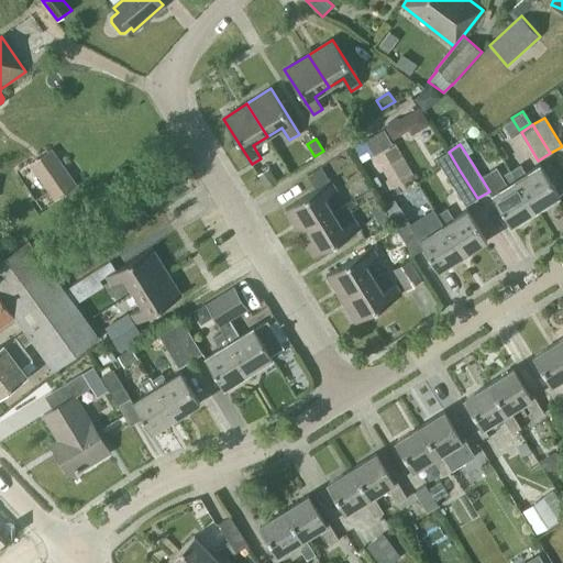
[(77,185),(52,147),(28,164),(54,200),(77,185)]
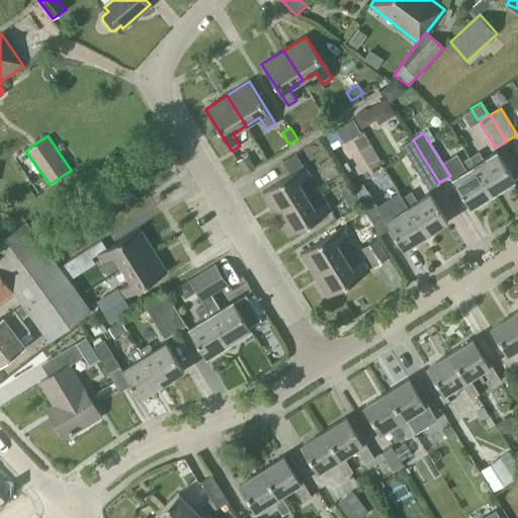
[(439,182),(423,157),(413,140),(402,147),(413,163),(428,189),(439,182)]
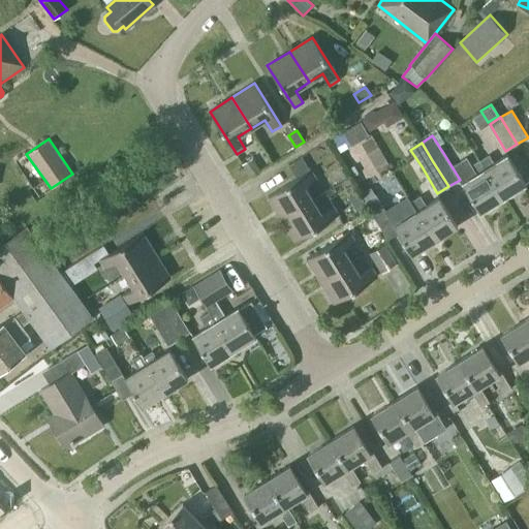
[(503,197),(526,184),(507,154),(494,163),(489,155),(479,160),(503,197)]
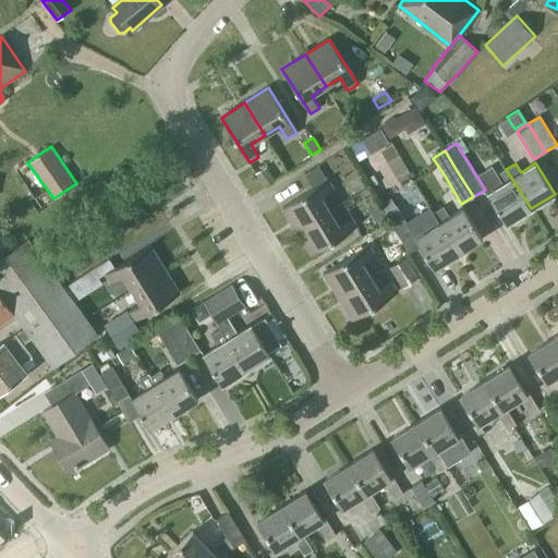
[(266,167),(255,173),(264,187),(275,181),(266,167)]
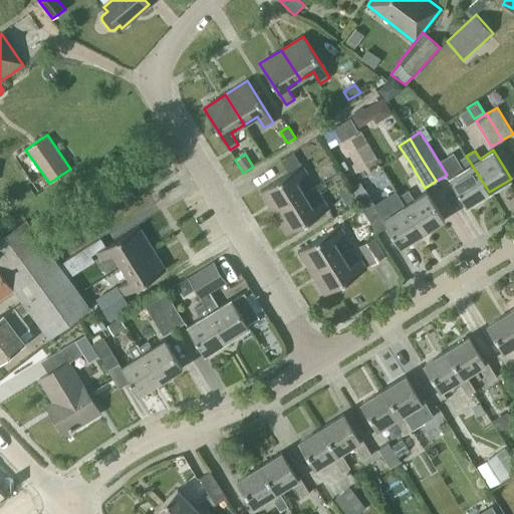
[(489,192),(466,156),(466,157),(465,156),(457,161),(462,170),(449,178),(467,206),(489,192)]
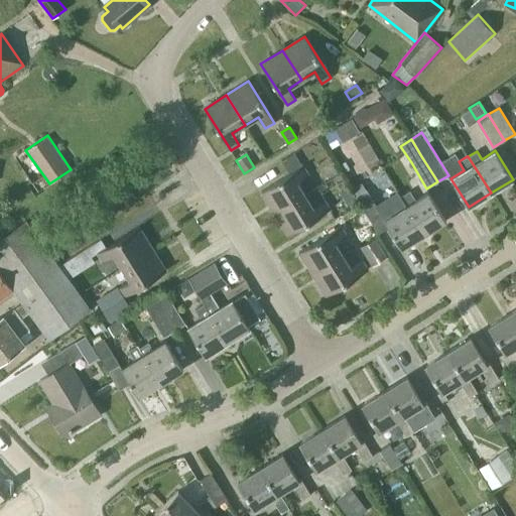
[(275,214),(305,195),(297,181),(308,174),(303,165),(261,191),(275,214)]
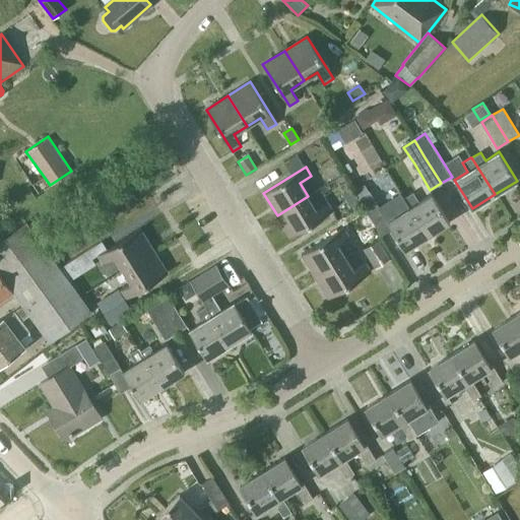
[(386,217),(370,191),(365,184),(354,190),(375,224),(386,217)]
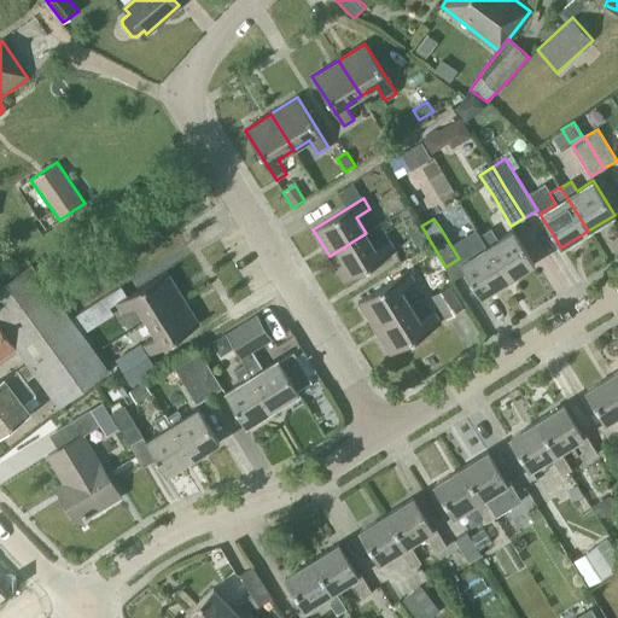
[(513,229),(497,239),(491,228),(481,235),(487,246),(508,281),(535,264),(513,229)]
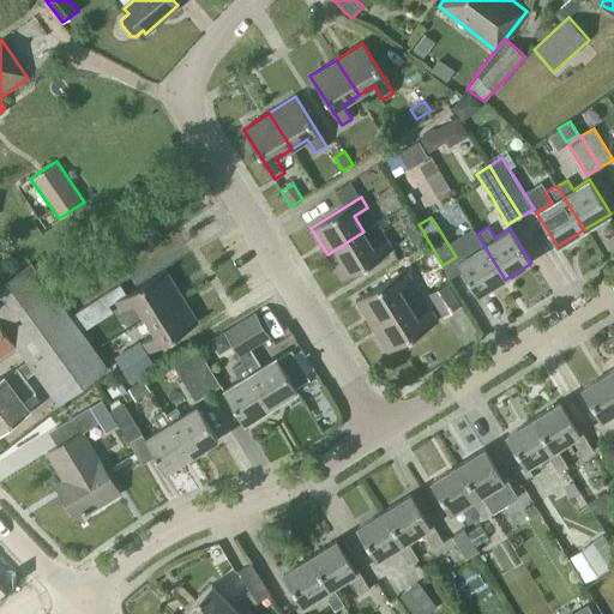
[(343,281),(393,250),(386,239),(373,247),(363,232),(327,254),(343,281)]
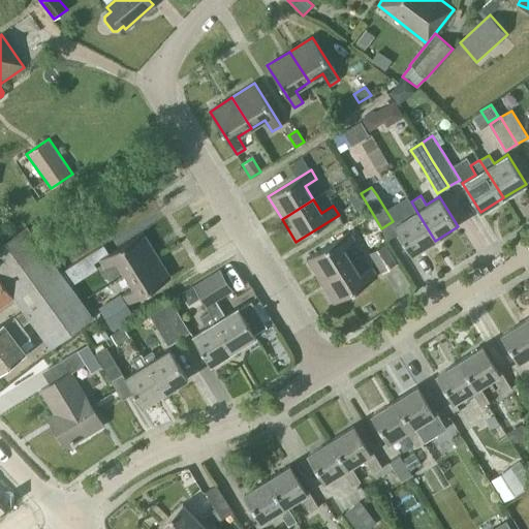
[(435,241),(416,211),(411,201),(401,207),(407,217),(394,225),(412,254),(435,241)]
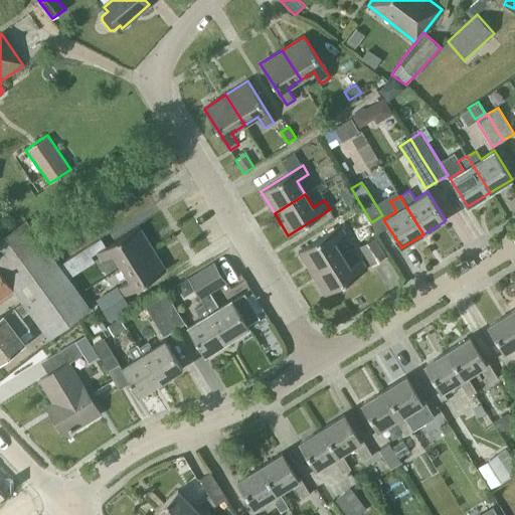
[(58,266),(26,221),(0,240),(0,270),(13,289),(23,302),(14,309),(21,318),(30,311),(49,337),(90,308),(68,279),(58,266)]
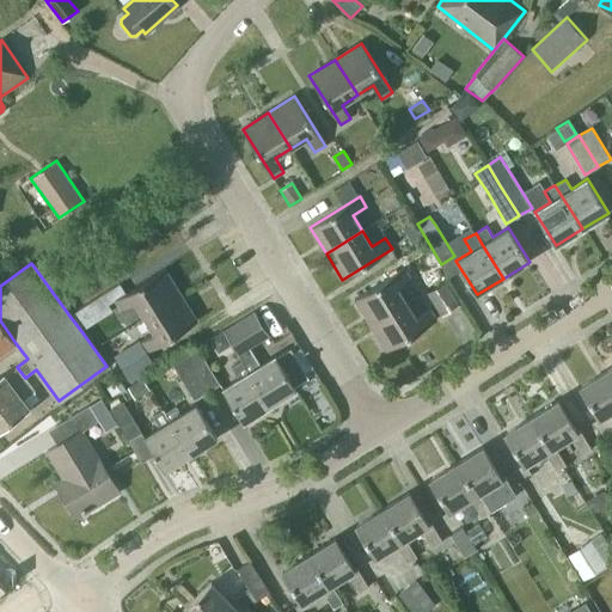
[(146,317),(182,295),(165,269),(116,300),(122,310),(135,301),(146,317)]
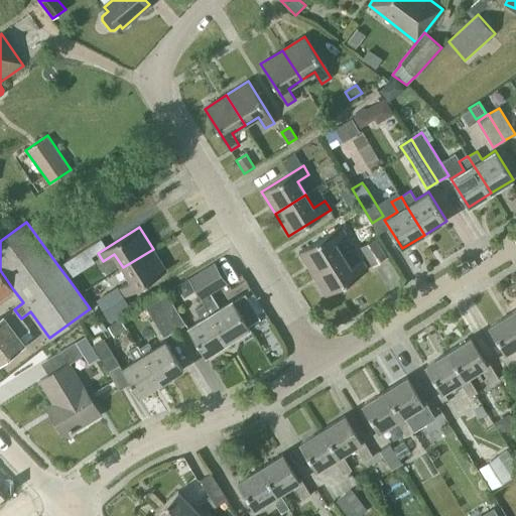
[(312,274),(343,255),(335,242),(347,235),(341,227),(299,253),(312,274)]
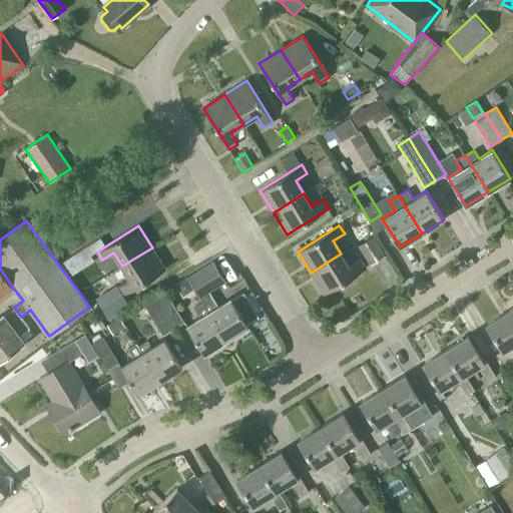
[(385,255),(373,235),(358,245),(370,266),(385,255)]
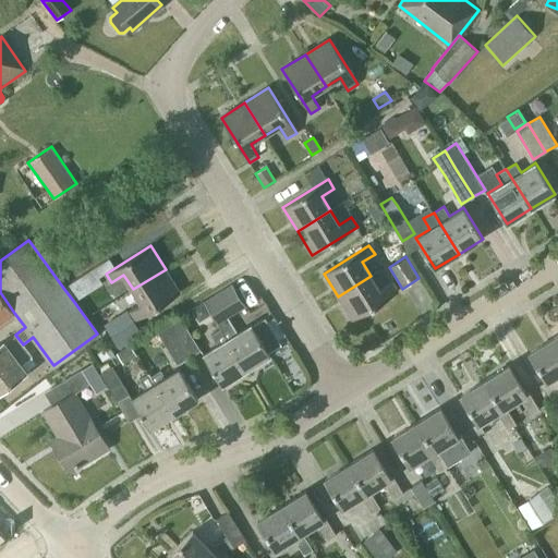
[(102,283),(98,278),(93,269),(63,288),(74,302),(102,283)]
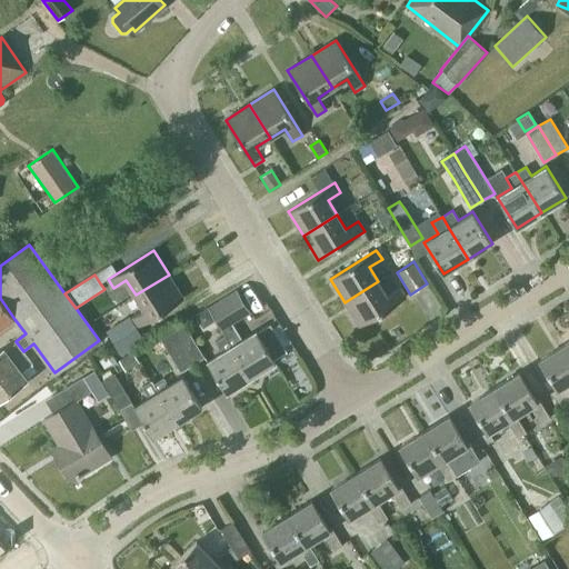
[(137,327),(183,298),(169,275),(136,295),(145,309),(131,318),(137,327)]
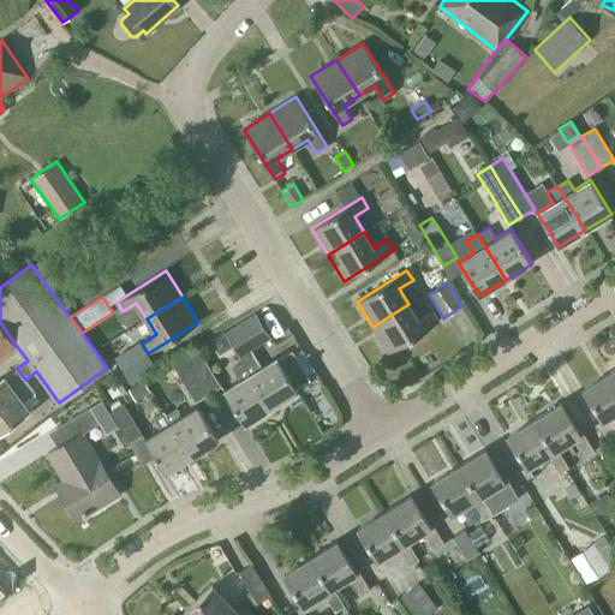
[(389,353),(439,322),(433,311),(418,321),(408,304),(372,327),(389,353)]
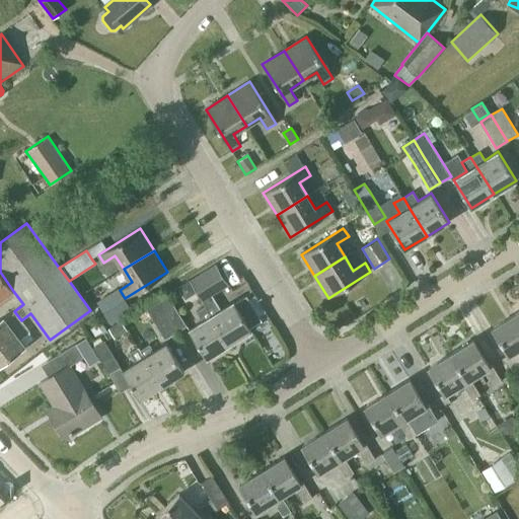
[(246,296),(234,303),(233,301),(220,309),(211,294),(228,284),(216,265),(190,281),(206,306),(206,305),(229,344),(251,330),(249,327),(262,320),(246,296)]
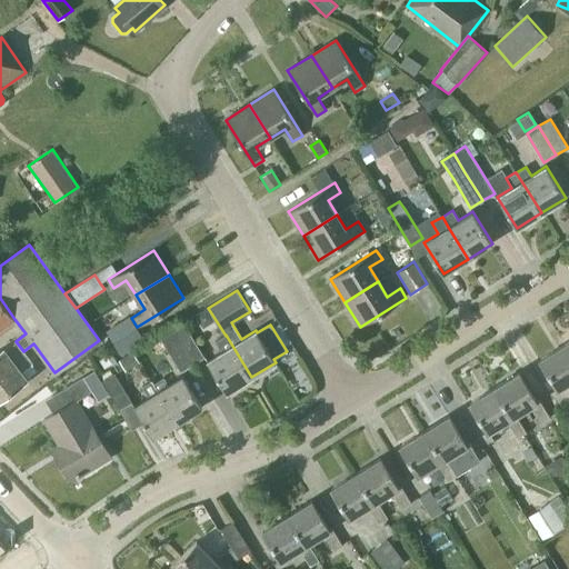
[(0,298),(0,329),(15,319),(0,298)]
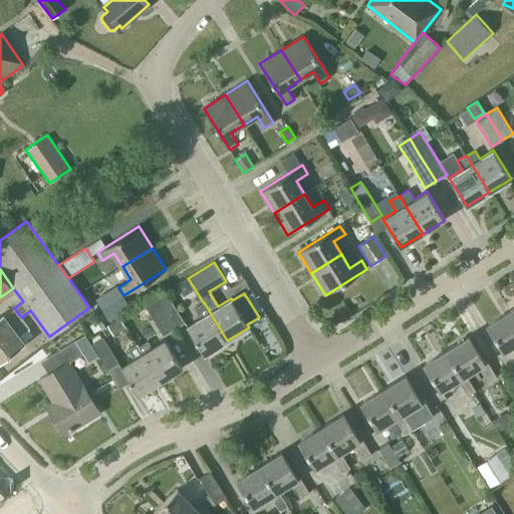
[(155,297),(173,329),(185,322),(166,291),(155,297)]
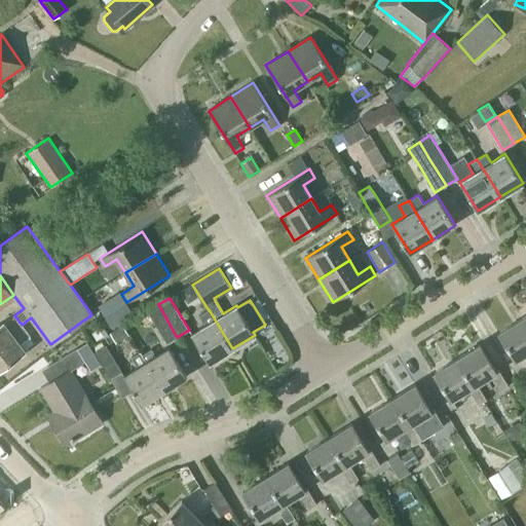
[(167,343),(177,337),(158,304),(148,311),(167,343)]
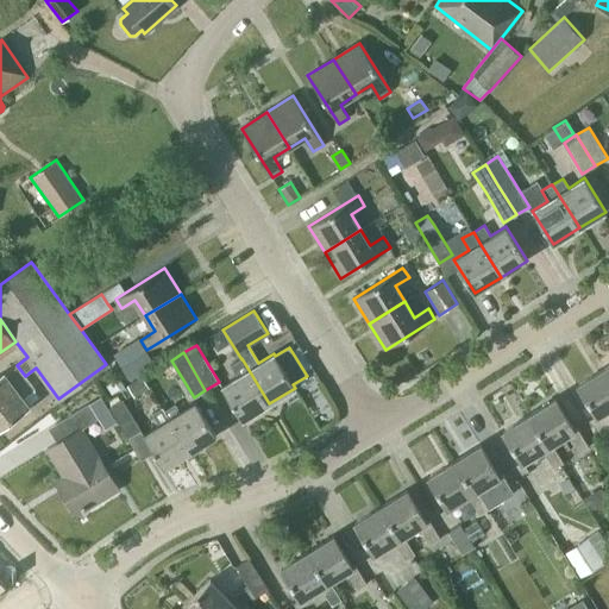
[(243,420),(269,403),(242,358),(242,359),(231,365),(238,376),(221,385),(243,420)]
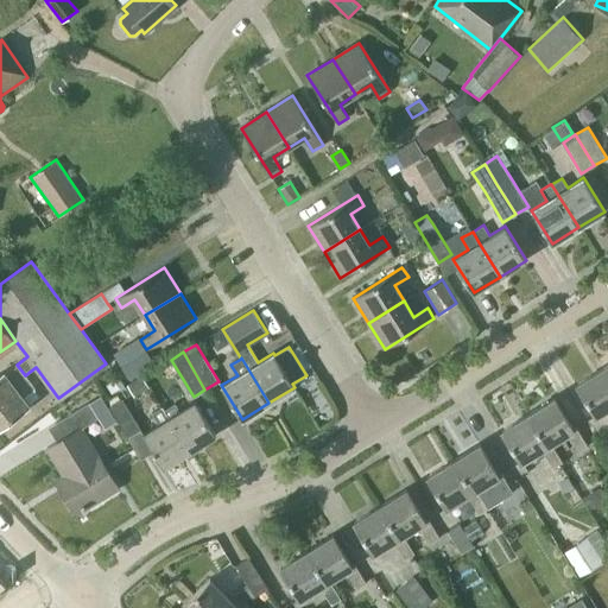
[(35,387),(25,375),(17,365),(5,373),(4,372),(0,374),(0,426),(29,405),(23,397),(35,387)]
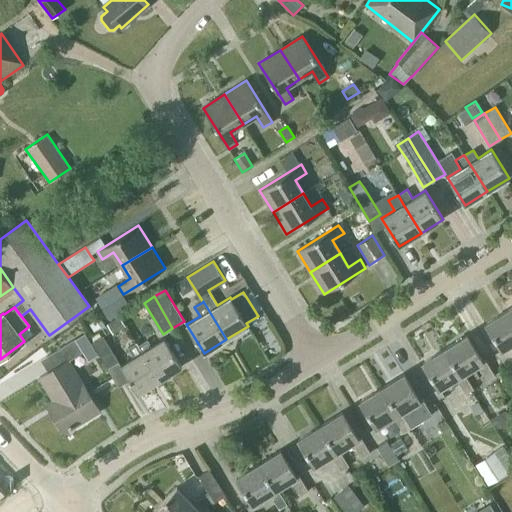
[(511,317),(508,310),(486,324),(502,350),(511,344),(511,345),(511,317)]
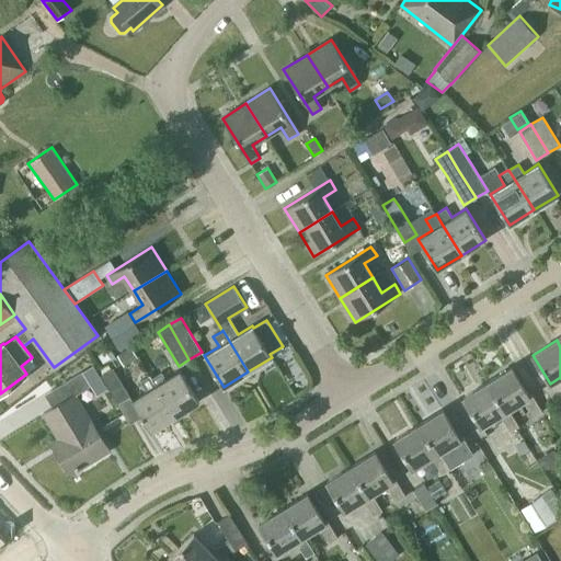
[(132,346),(117,355),(124,365),(138,356),(132,346)]
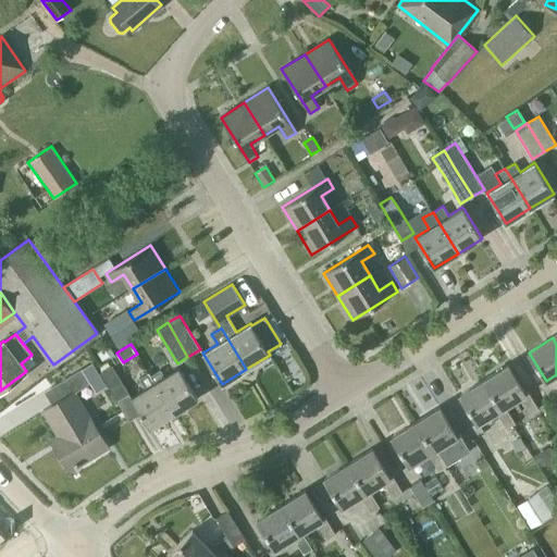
[(101,376),(93,362),(83,369),(90,383),(101,376)]
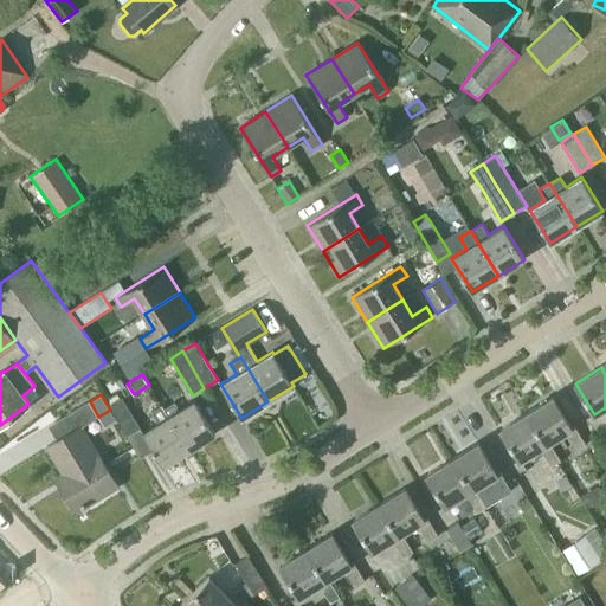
[(128,436),(141,427),(122,398),(109,405),(128,436)]
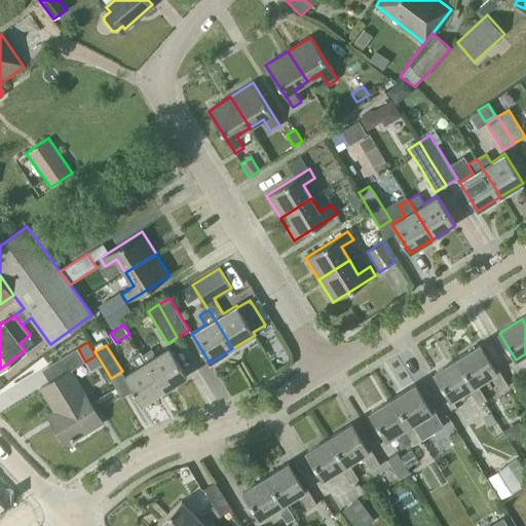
[(500,390),(509,386),(498,369),(495,371),(480,345),(457,359),(474,385),(477,383),(491,375),(500,390)]
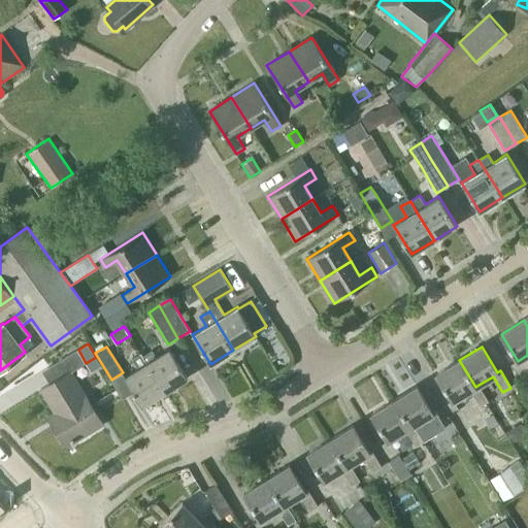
[(143,356),(165,392),(188,378),(169,349),(156,357),(152,351),(143,356)]
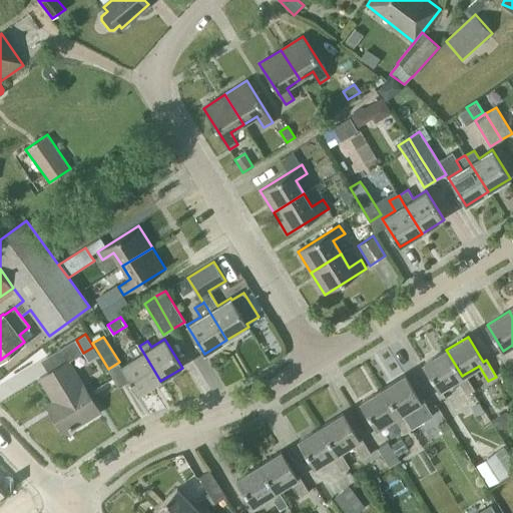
[(68,362),(83,353),(75,340),(48,357),(55,369),(40,378),(59,410),(52,414),(64,434),(99,412),(68,362)]
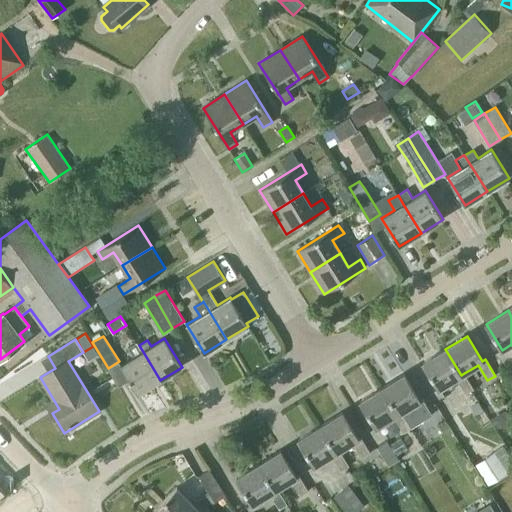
[(139,345),(137,342),(128,348),(134,357),(120,365),(138,394),(160,380),(139,345)]
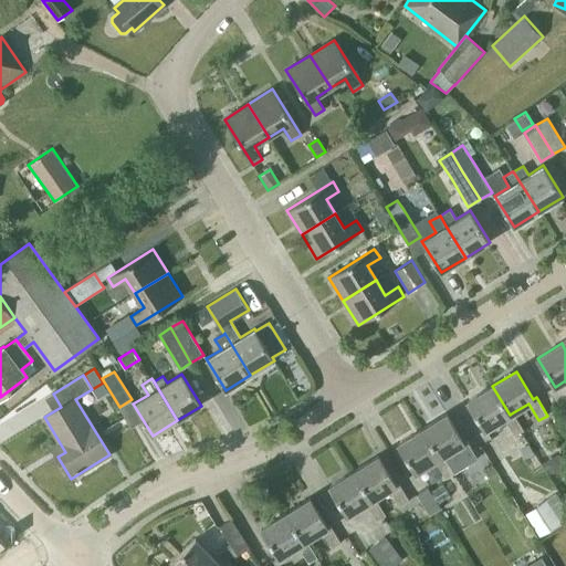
[(524,430),(513,412),(510,415),(492,386),(468,401),(485,430),(504,418),(515,436),(524,430)]
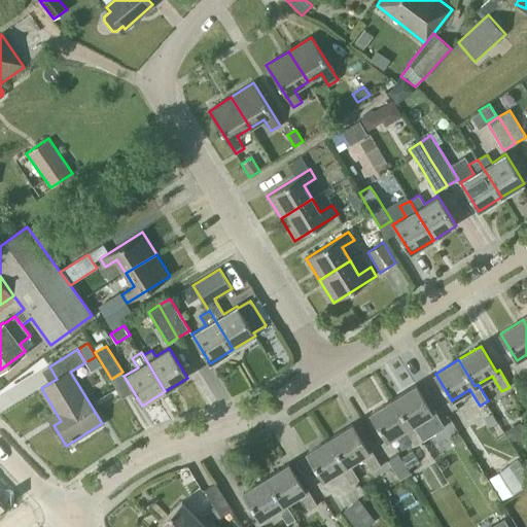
[(436,431),(445,426),(434,410),(432,412),(416,385),(393,399),(410,426),(413,424),(427,416),(436,431)]
